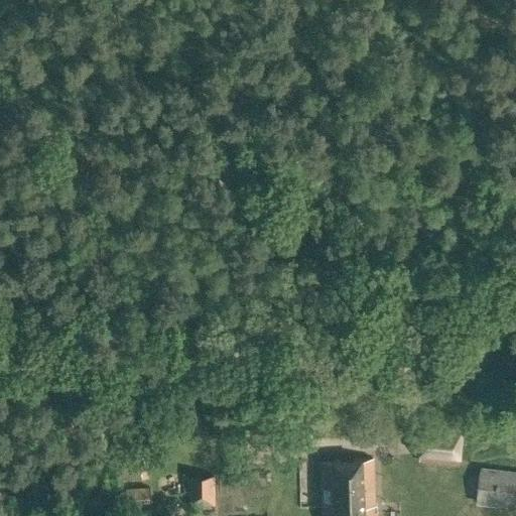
[(461,458),(464,417),(421,414),(418,455),(461,458)]
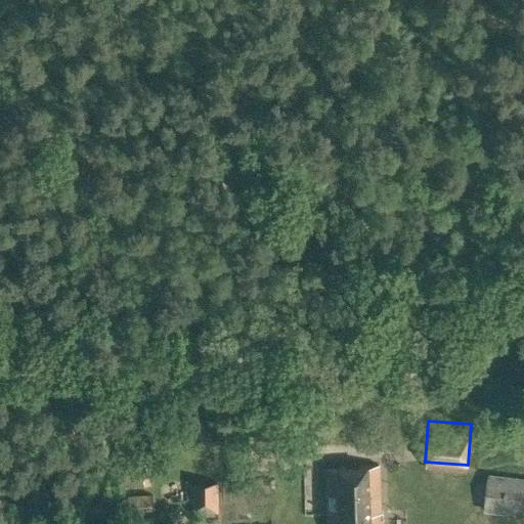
[(378,465),(325,468),(325,472),(326,514),(326,523),(382,523),(382,513),(380,513),(380,496),(378,465)]
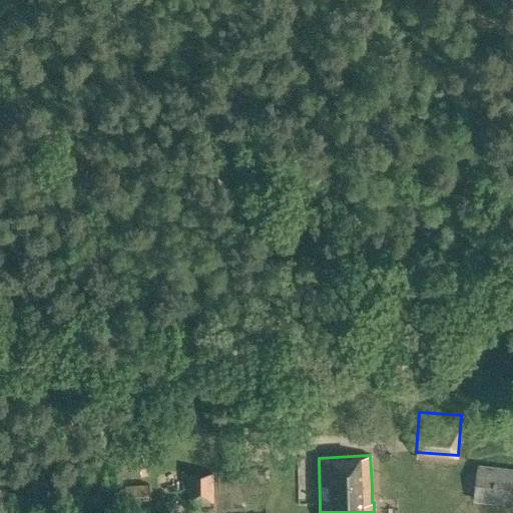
[(512,502),(512,470),(479,466),(475,498),(512,502)]
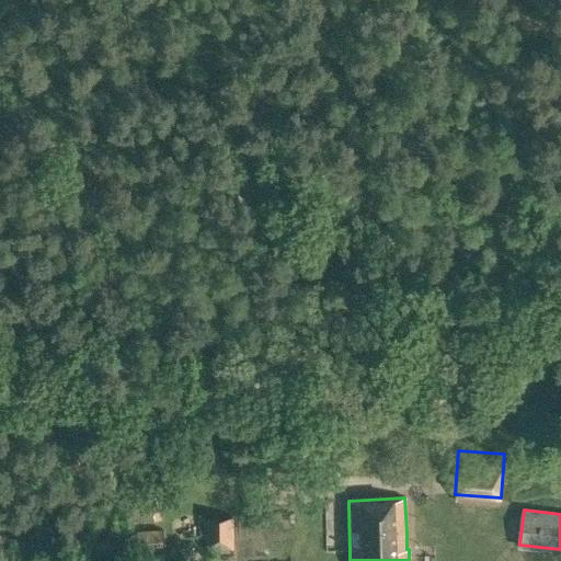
[(196,545),(229,545),(229,519),(195,521),(196,545)]
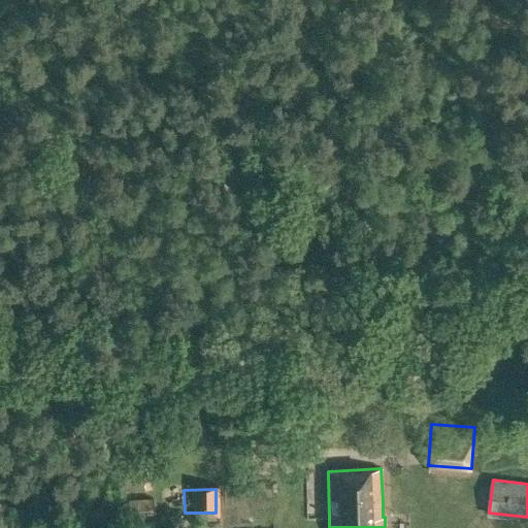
[(126,517),(152,516),(152,499),(126,499),(126,517)]
